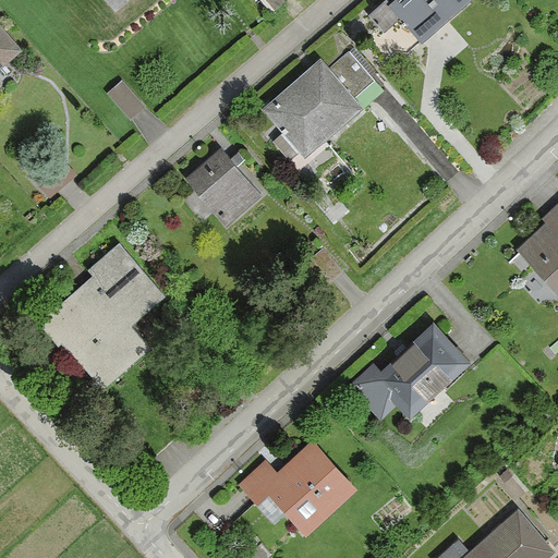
[(264,0),(273,10),(283,0),(264,0)]
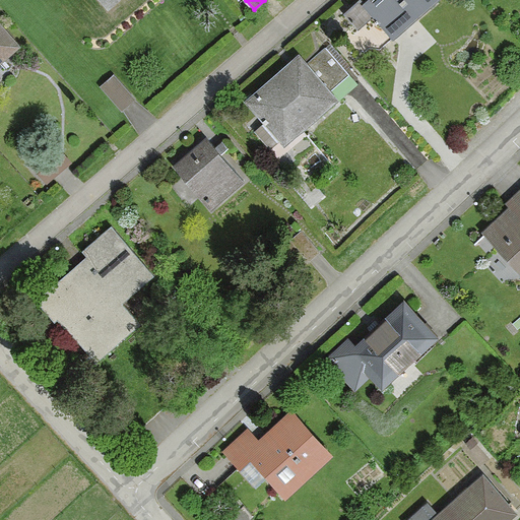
[(360,0),(343,14),(353,26),(340,39),(358,59),(369,49),(380,50),(438,0),(360,0)]
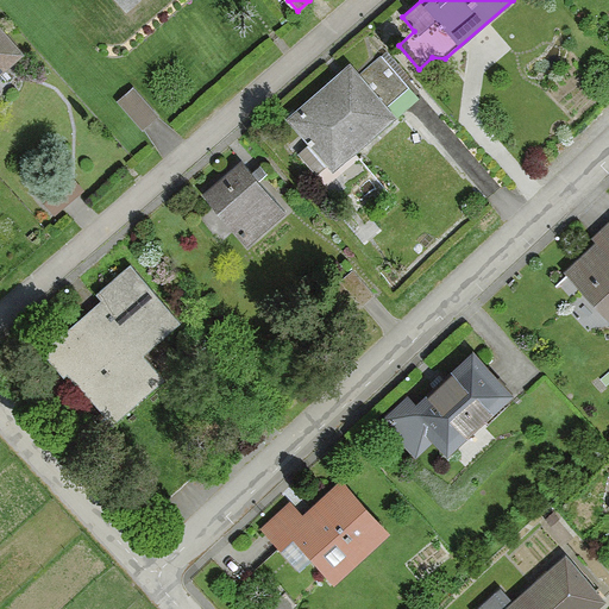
[(0,29),(0,71),(22,54),(0,29)]
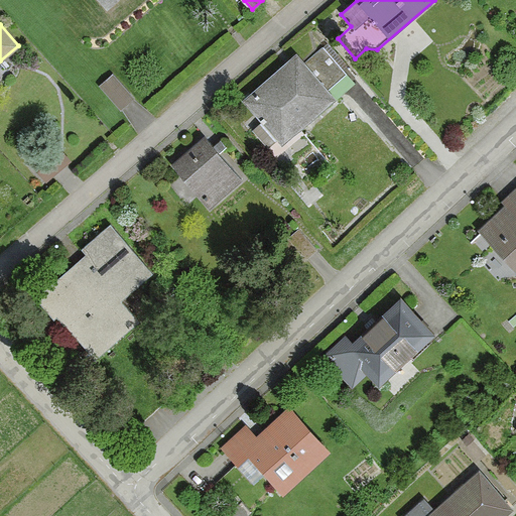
[(346,75),(324,49),(304,66),(295,54),(242,101),(261,122),(245,135),(267,160),(335,100),(328,91),(346,75)]
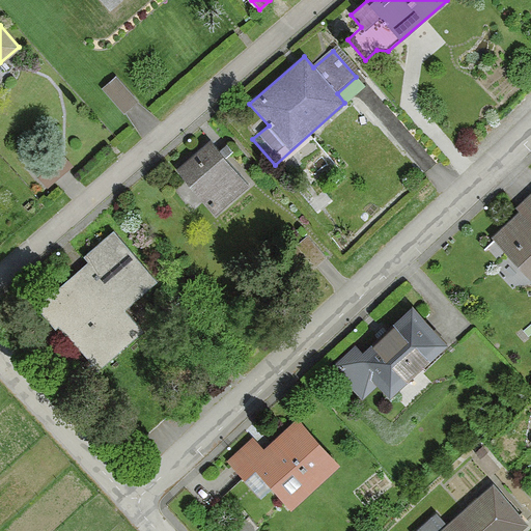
[(124,114),(136,104),(113,79),(102,89),(124,114)]
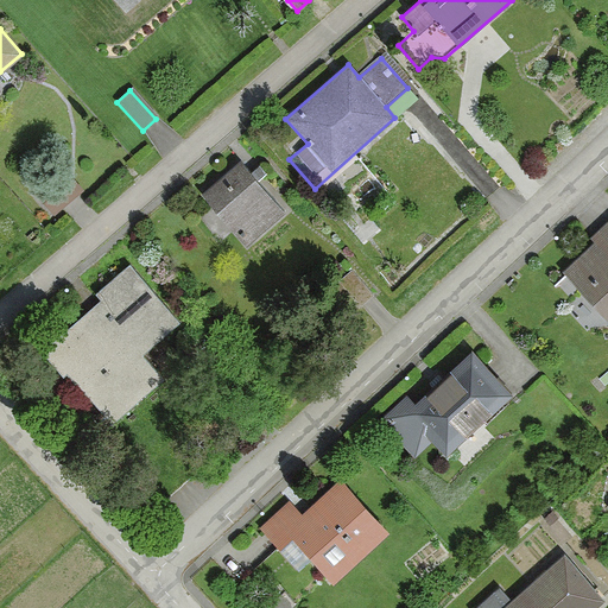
[(239,162),(202,192),(245,244),(282,213),(239,162)]
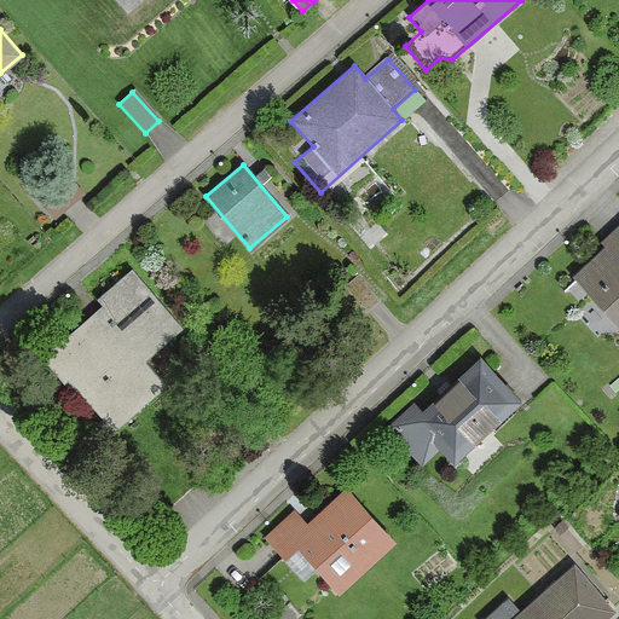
[(573,278),(618,327),(618,225),(599,246),(603,250),(573,278)]
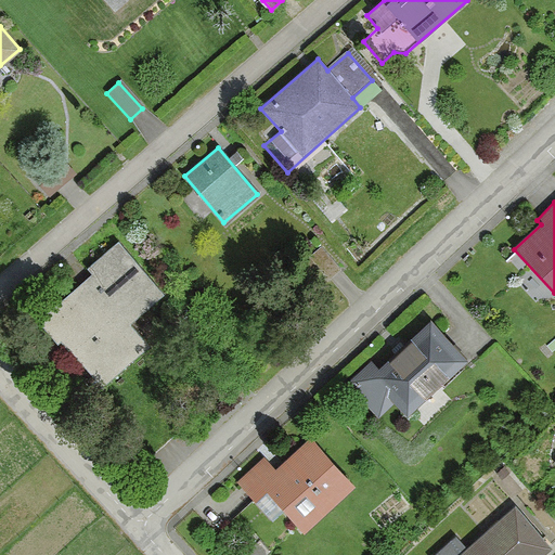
[(86,271),(90,275),(37,322),(94,388),(146,344),(128,322),(162,294),(117,243),(86,271)]
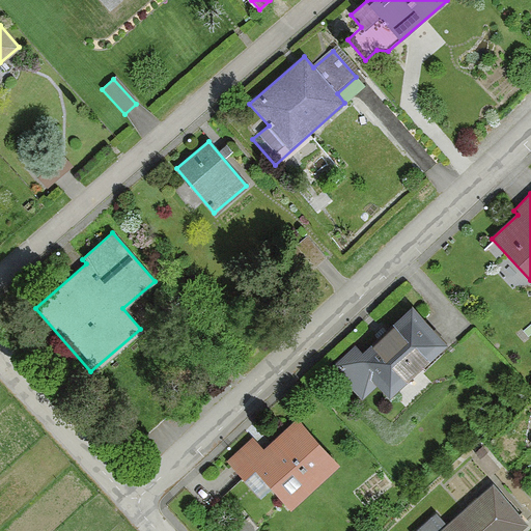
[(296,246),(315,269),(326,259),(307,236),(296,246)]
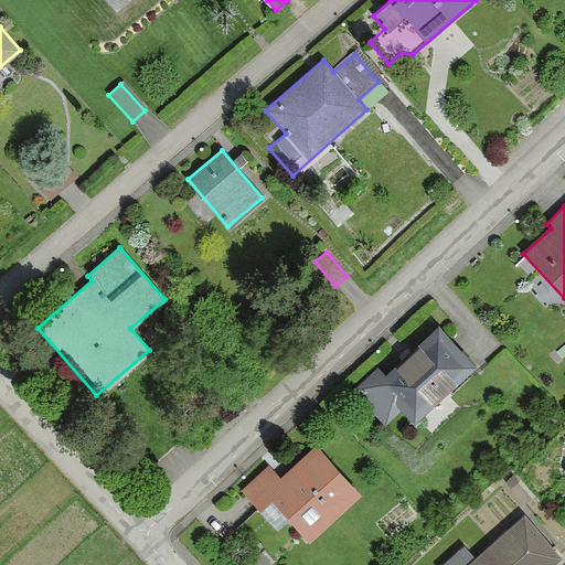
[(377,366),(352,391),(386,427),(403,412),(415,426),(476,370),(436,327),(385,375),(377,366)]
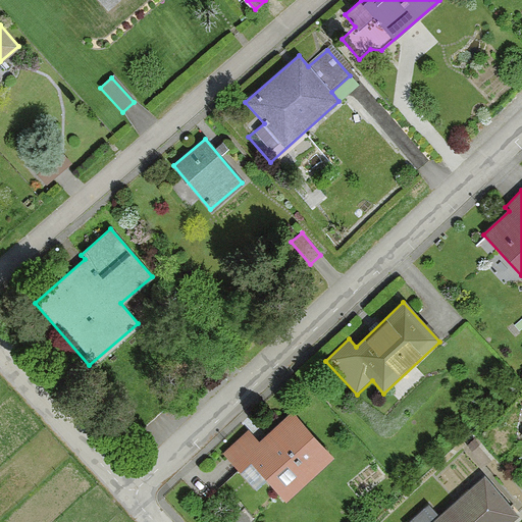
[(246,429),(222,452),(242,472),(250,465),(284,503),(333,458),(290,411),(257,441),(246,429)]
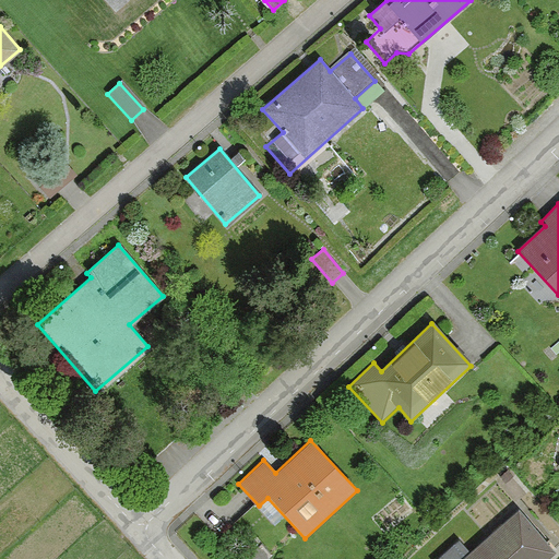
[(519,510),(471,552),(458,538),(433,558),(545,558),(556,550),(519,510)]
